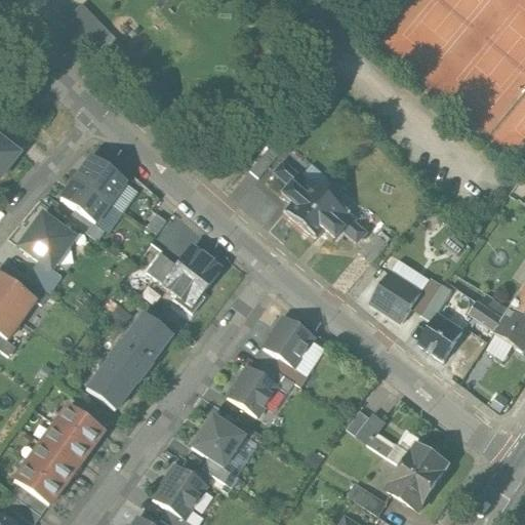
[(190,113),(84,6),(64,26),(169,133),(190,113)]
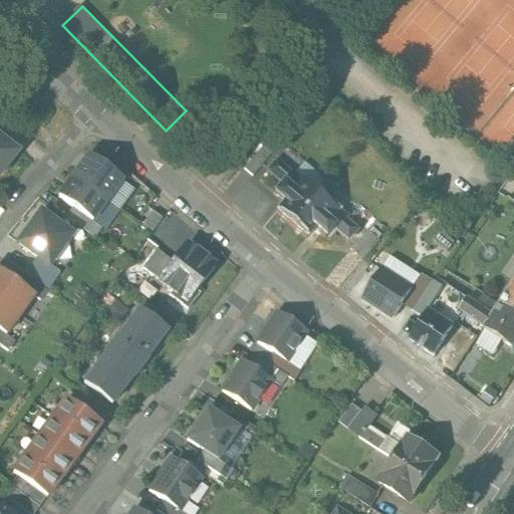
[(513,162),(513,114),(501,130),(490,119),(479,131),(513,162)]
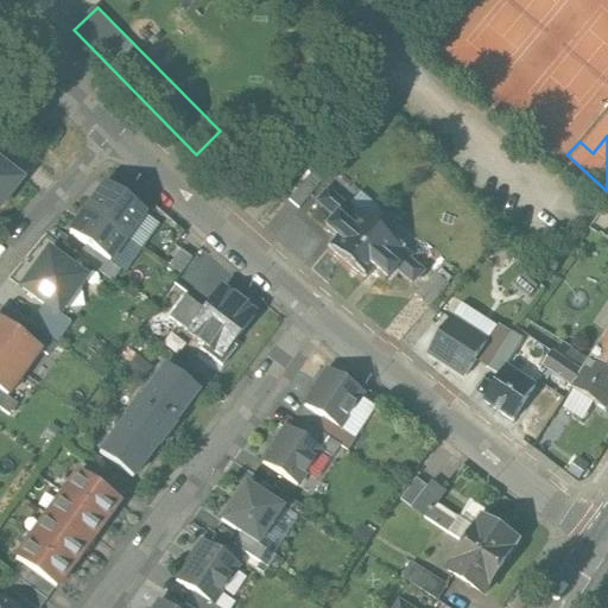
[(0,207),(21,179),(0,162),(0,207)]
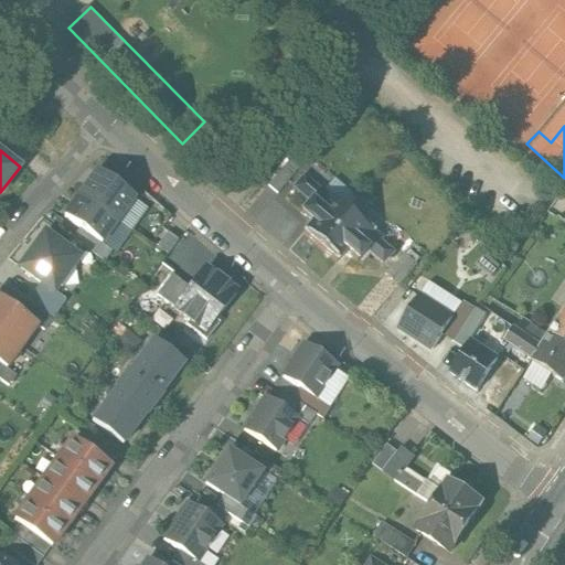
[(98,170),(81,194),(117,221),(135,196),(115,182),(118,179),(102,168),(99,170),(98,170)]
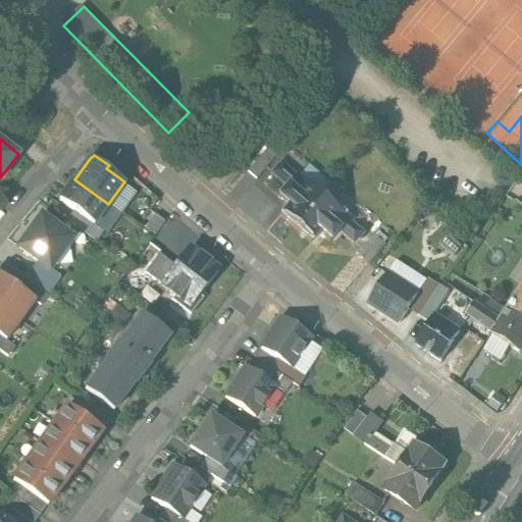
[(322,196),(297,173),(281,161),(272,171),(288,185),(278,194),(290,203),(280,213),(297,226),(322,196)]
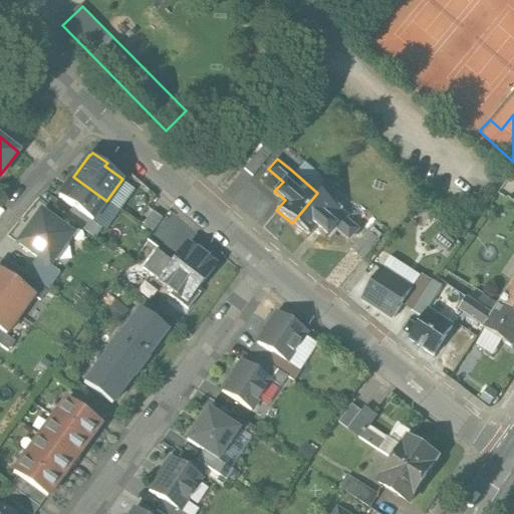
[(73,177),(59,196),(92,220),(106,201),(73,177)]
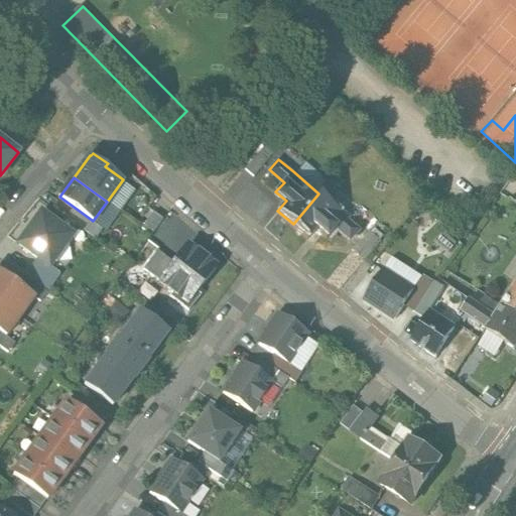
[(318,194),(293,224),(308,237),(316,227),(328,236),(336,226),(350,238),(359,228),(344,216),(345,215),(318,194)]
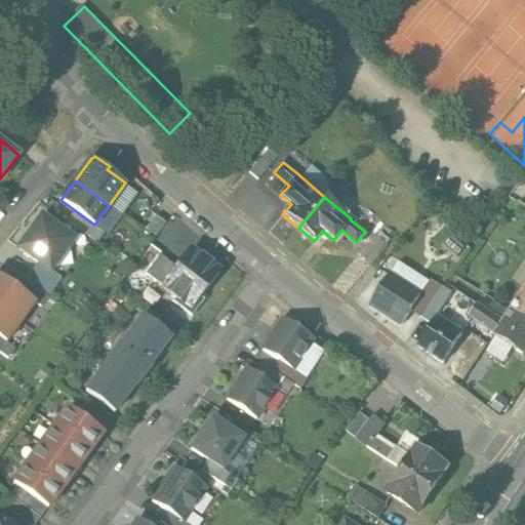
[(73,240),(42,217),(19,248),(38,263),(50,271),(73,240)]
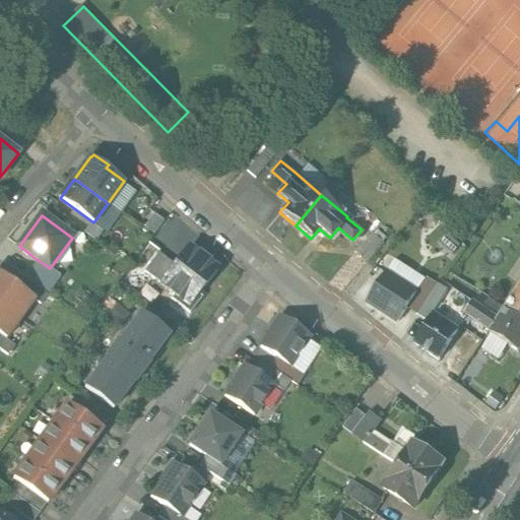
[(385,235),(376,228),(372,232),(381,240),(385,235)]
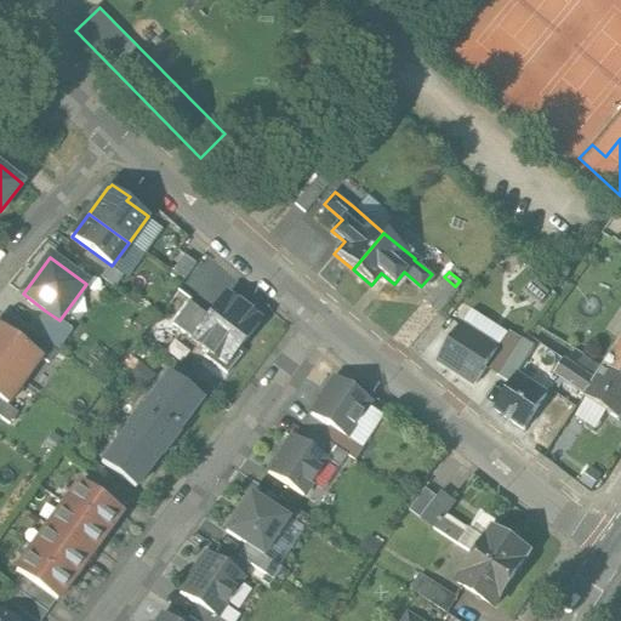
[(444,277),(425,297),(438,308),(456,286),(455,286),(444,277)]
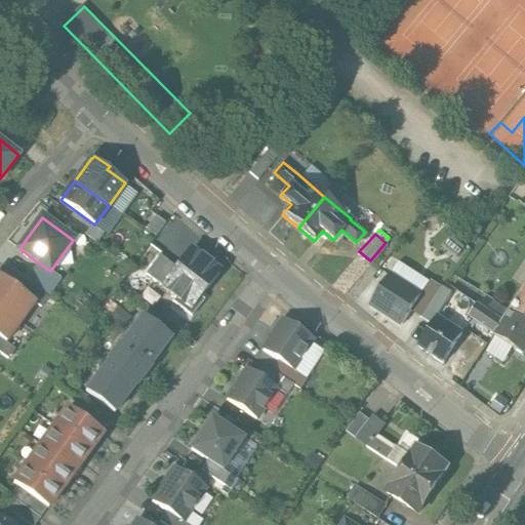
[(192,247),(162,285),(177,296),(174,300),(192,315),(205,298),(201,295),(220,270),(192,247)]
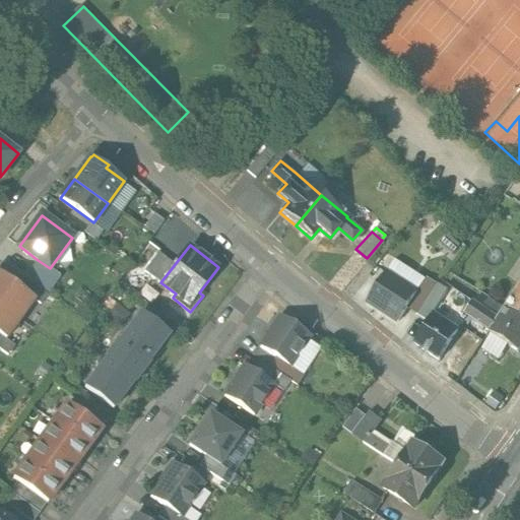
[(50,268),(38,260),(24,277),(48,294),(61,276),(50,268)]
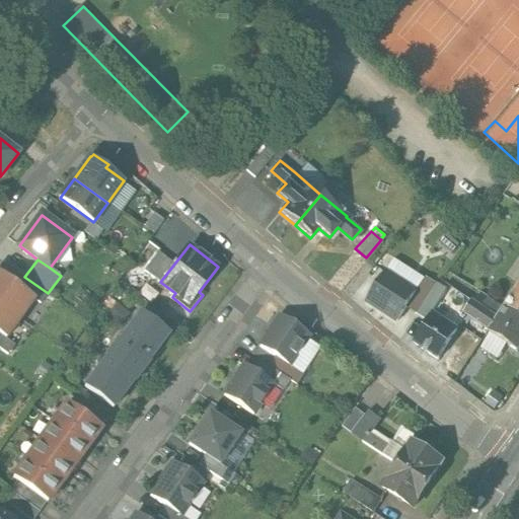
[(415,289),(383,269),(365,298),(395,318),(415,289)]
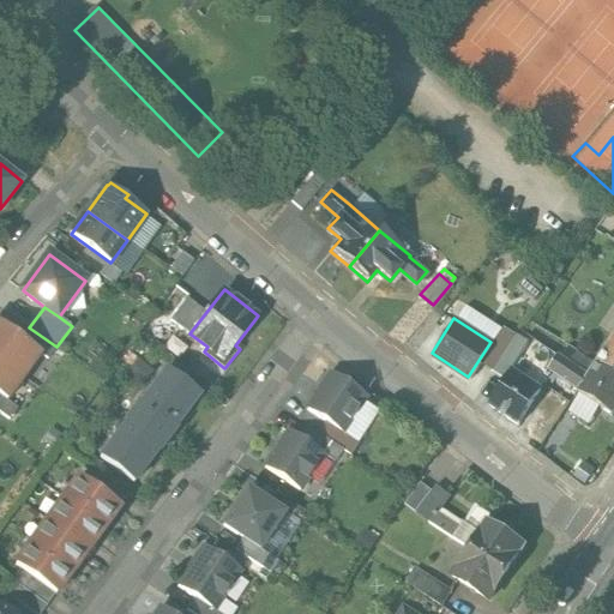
[(20,339),(0,324),(0,359),(24,377),(41,354),(20,339)]
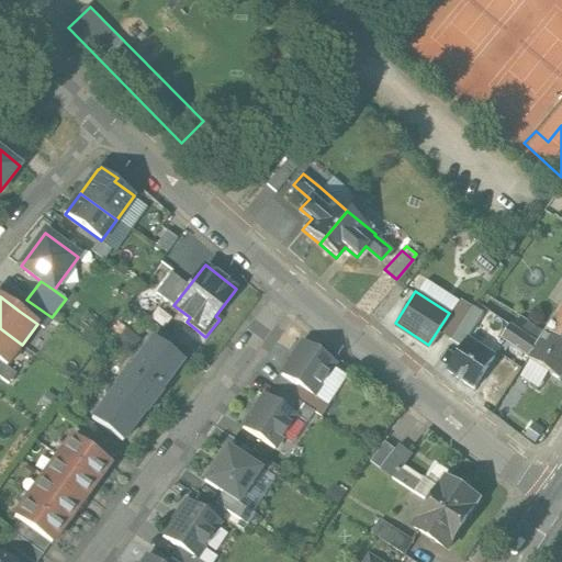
[(52,317),(26,300),(19,311),(37,324),(44,328),(52,317)]
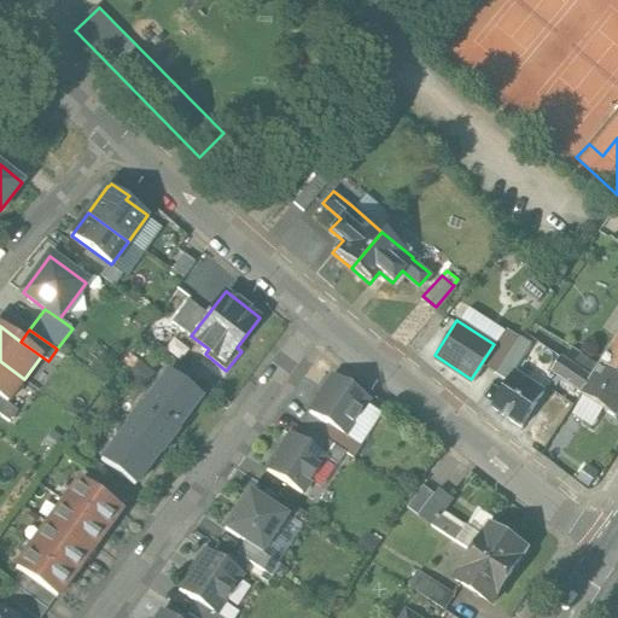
[(617,332),(599,362),(617,374),(617,332)]
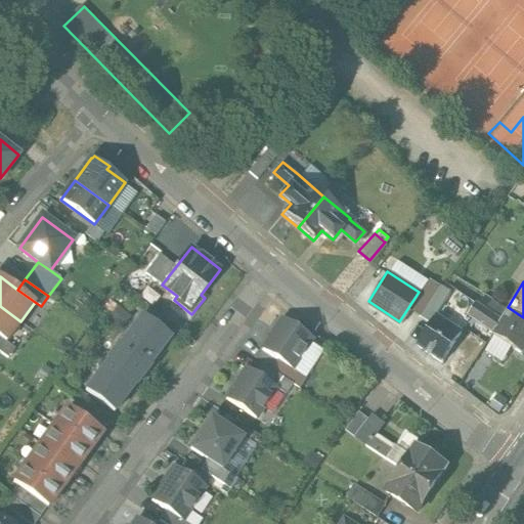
[(523,317),(508,307),(500,318),(474,300),(466,312),(492,331),(491,333),(512,345),(511,346),(521,352),(523,347),(523,317)]
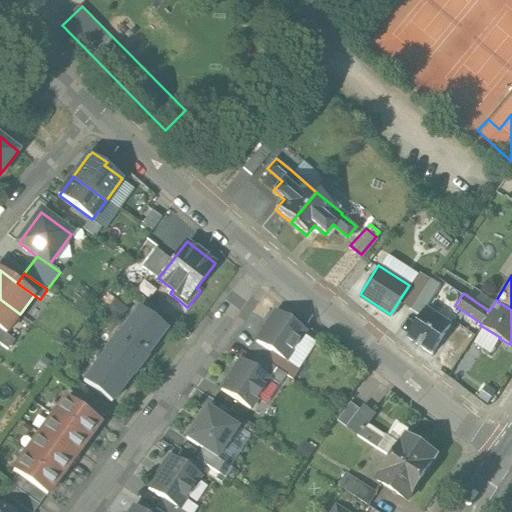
[(20,314),(0,299),(0,328),(6,333),(20,314)]
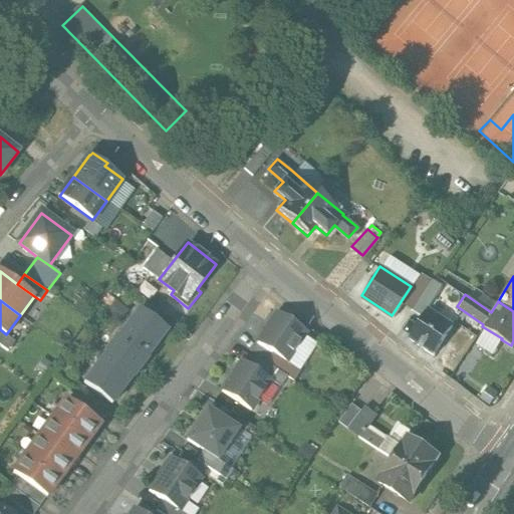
[(436,312),(426,306),(420,316),(421,316),(408,336),(423,346),(423,347),(432,353),(439,343),(438,343),(451,323),(436,313),(436,312)]
